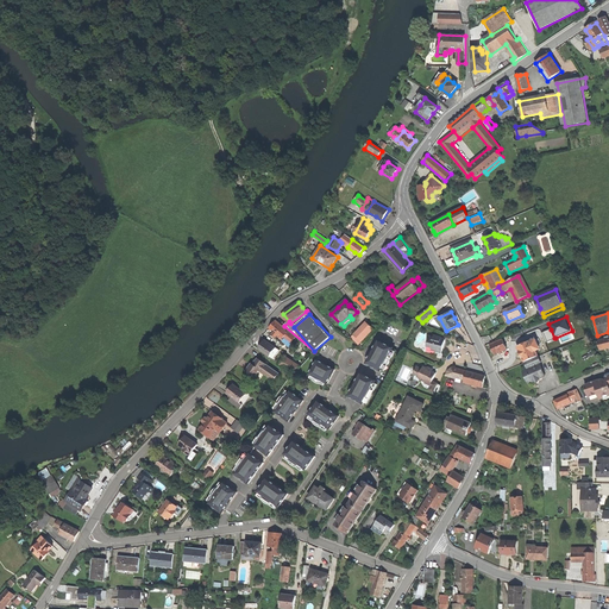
[(282,339),(286,337),(289,332),(276,320),(274,324),(269,328),(275,333),(272,334),(276,338),(277,336),(282,339)]
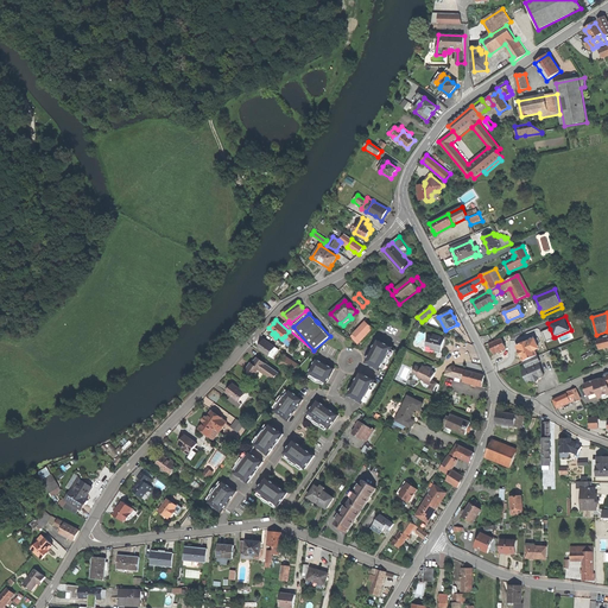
[(361,341),(373,329),(366,322),(354,334),(361,341)]
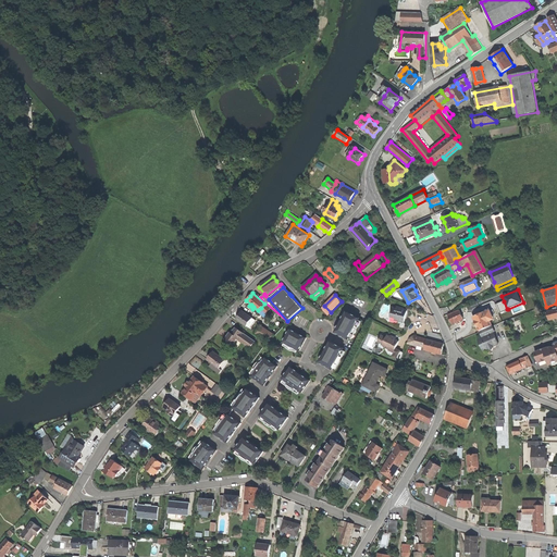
[(508,309),(507,309),(504,301),(496,305),(499,313),(508,309)]
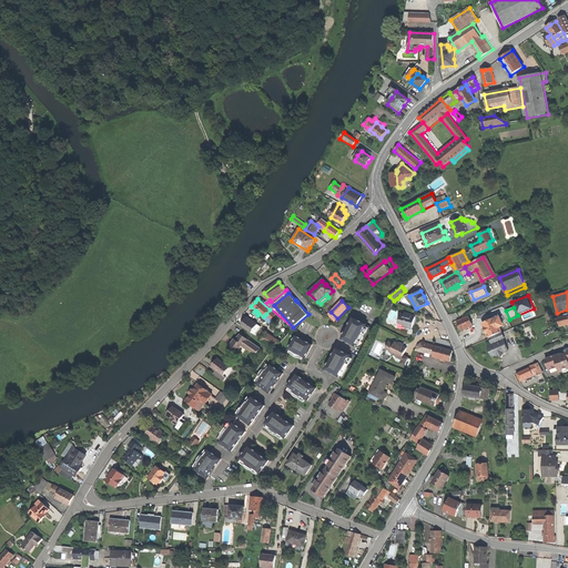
[(270,310),(266,314),(272,320),(276,315),(270,310)]
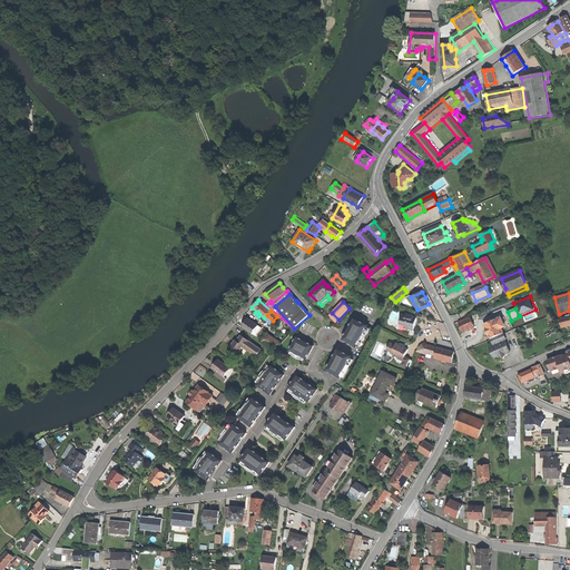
[(336,323),(338,320),(332,313),(328,316),(336,323)]
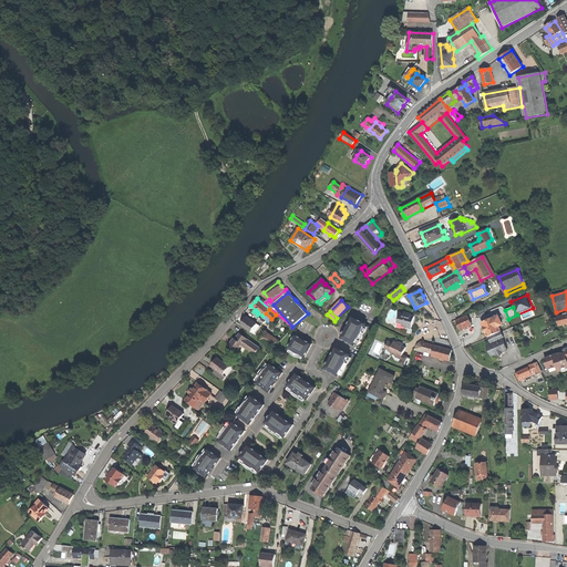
[(411,328),(414,316),(411,315),(410,315),(409,313),(404,312),(404,315),(400,313),(398,322),(402,323),(405,325),(405,327),(406,327),(406,329),(410,329),(411,328)]
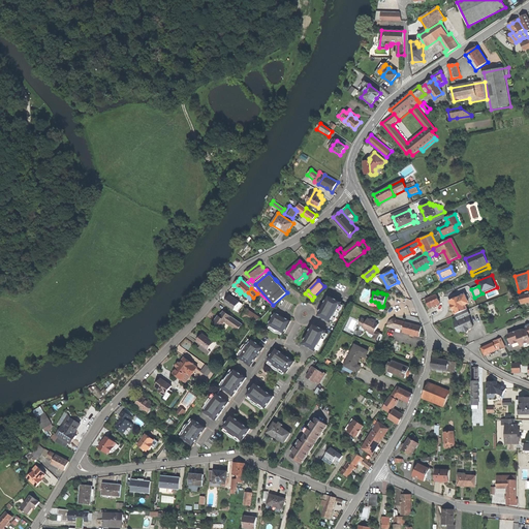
[(528,302),(528,291),(525,293),(526,294),(520,296),(522,304),(528,302)]
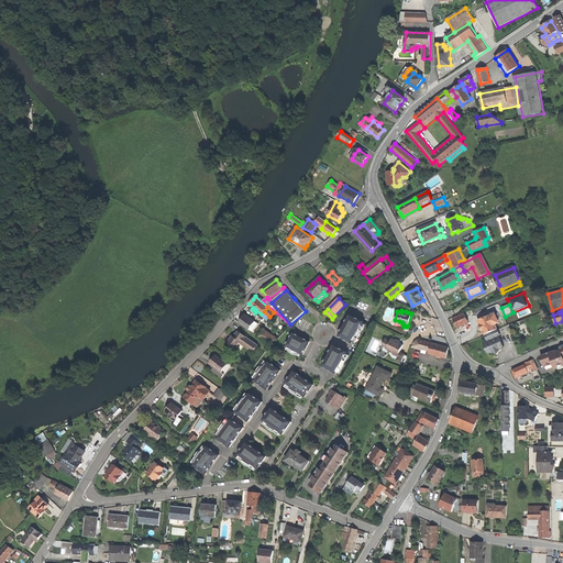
[(463,326),(468,323),(464,313),(453,319),(457,328),(463,326)]
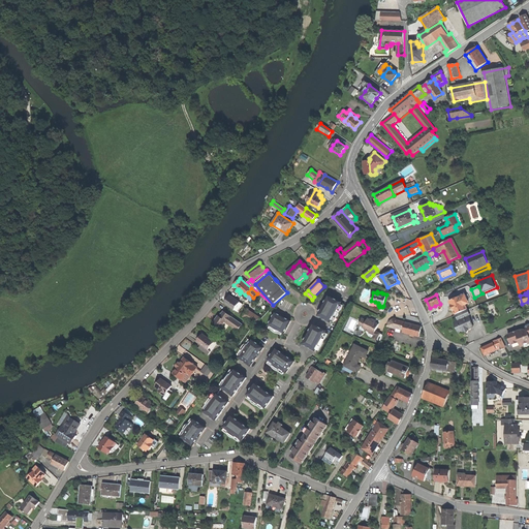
[(453,307),(456,314),(467,309),(464,302),(467,301),(465,294),(449,302),(453,307)]
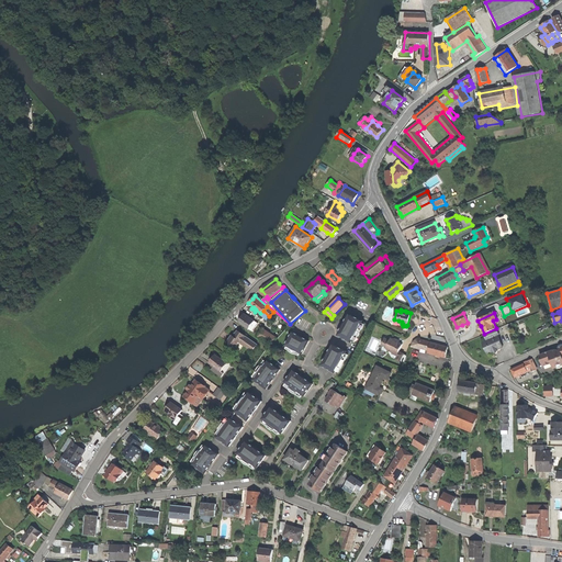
[(357,336),(358,336),(361,329),(360,328),(363,324),(364,322),(363,322),(350,314),(345,326),(339,336),(352,343),(353,341),(357,336)]
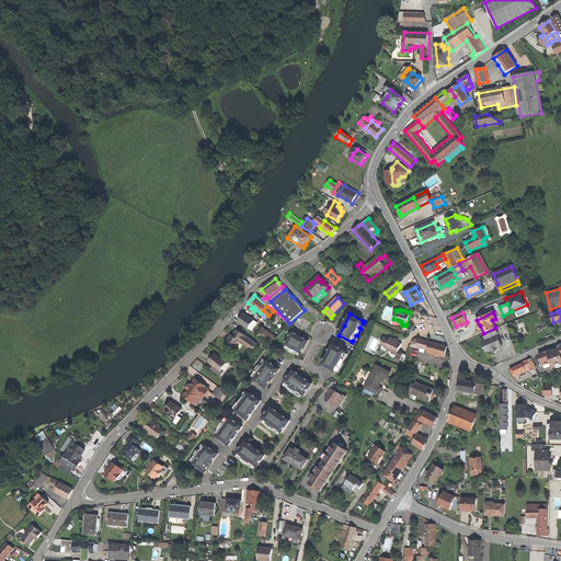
[(239,323),(248,329),(254,320),(245,315),(242,319),(239,323)]
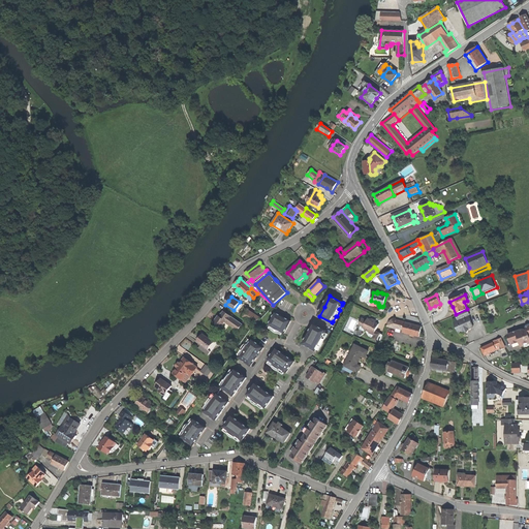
[(243,305),(240,302),(234,310),(238,313),(243,305)]
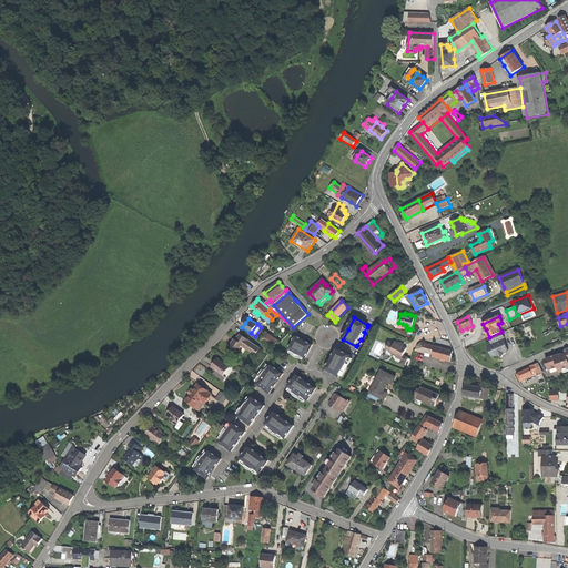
[(369,328),(367,327),(364,332),(365,333),(362,340),(361,340),(357,345),(361,346),(369,328)]
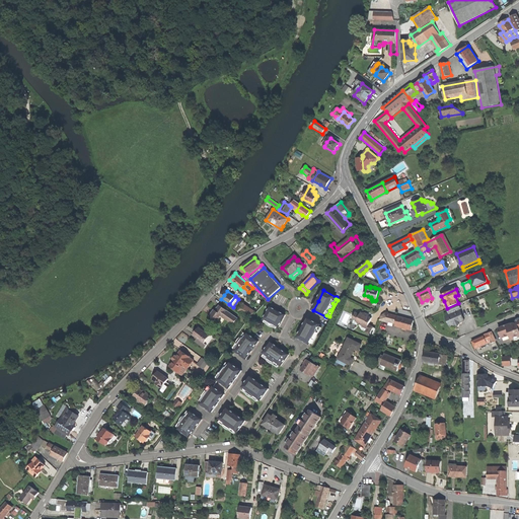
[(254,312),(243,304),(239,310),(250,318),(254,312)]
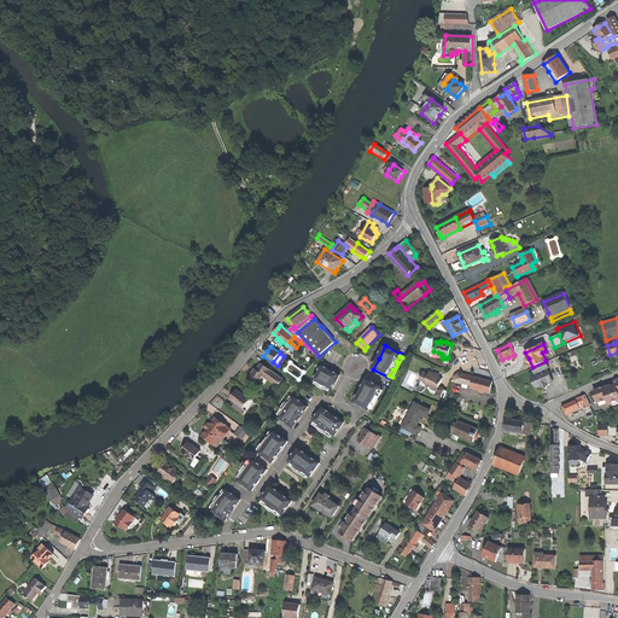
[(547,362),(532,368),(535,373),(536,375),(531,378),(536,389),(542,386),(543,389),(546,390),(548,386),(547,385),(549,384),(553,382),(548,371),(547,368),(549,367),(547,362)]
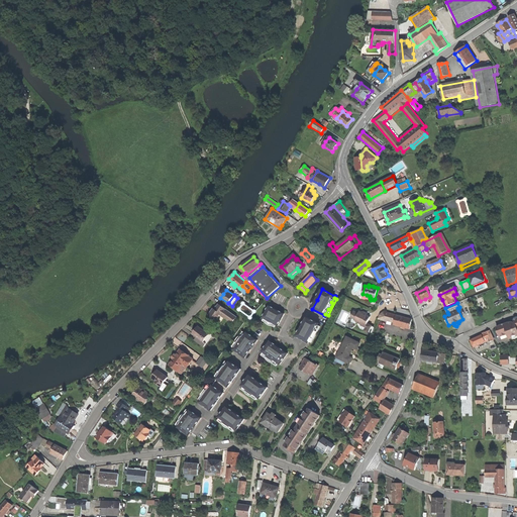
[(233,323),(237,317),(219,305),(218,307),(216,310),(214,309),(212,312),(209,316),(218,322),(222,316),(233,323)]
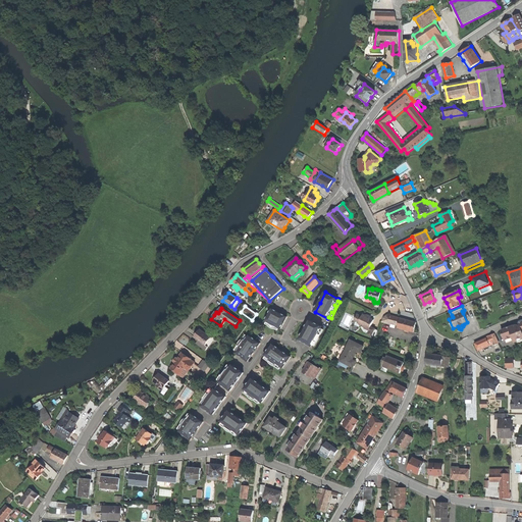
[(289,317),(272,308),(266,321),(267,322),(274,325),(279,328),(281,329),(289,317)]
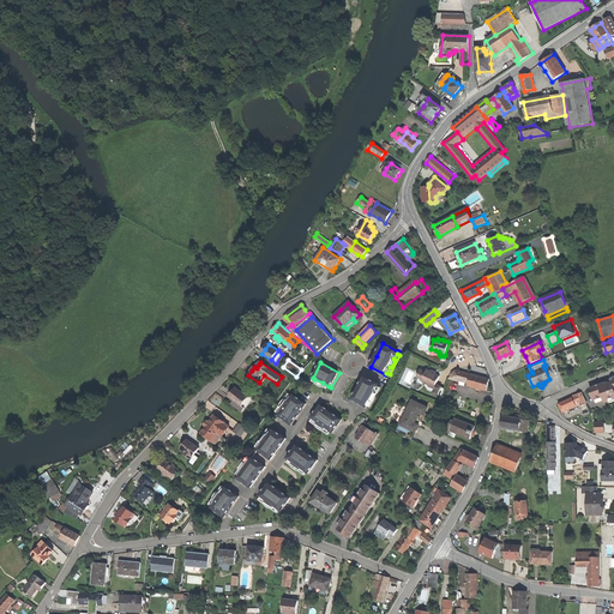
[(429,386),(434,389),(435,385),(439,377),(435,375),(431,373),(431,372),(427,369),(426,372),(421,369),(417,378),(425,381),(425,383),(429,385),(429,386)]
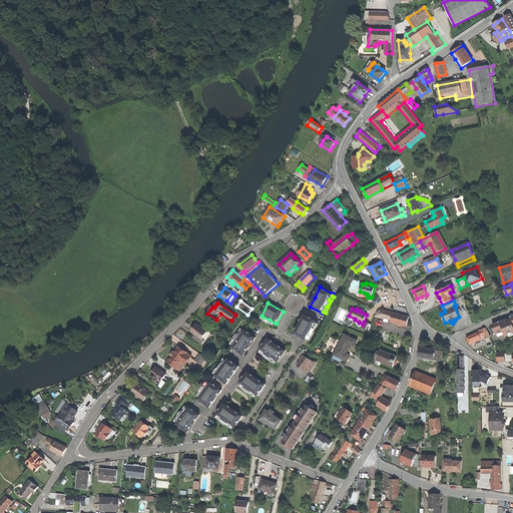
[(392,319),(394,313),(381,310),(378,312),(377,316),(385,319),(385,317),(392,319)]
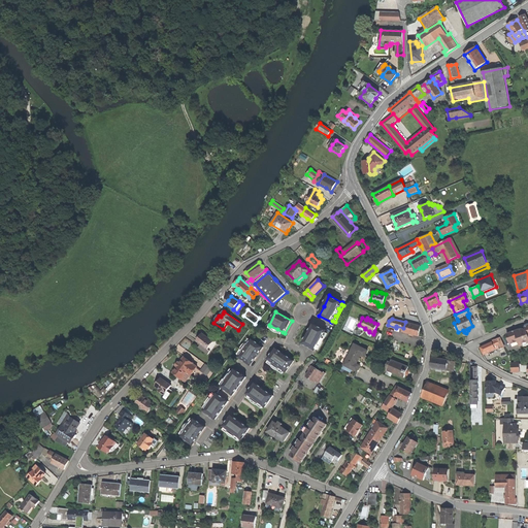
[(405,322),(403,328),(402,332),(419,336),(420,332),(421,326),(405,322)]
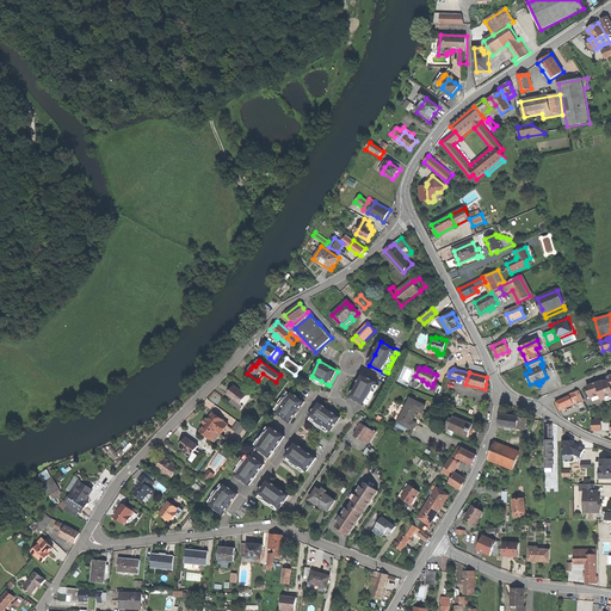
[(378,383),(363,375),(351,397),(359,402),(365,406),(366,403),(370,397),(371,399),(372,395),(375,390),(374,390),(377,384),(378,383)]
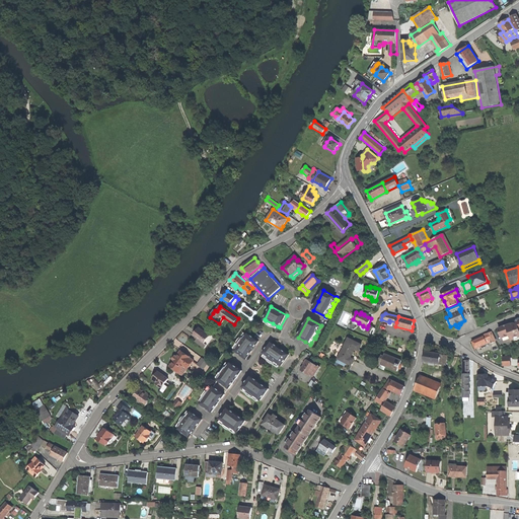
[(277,328),(278,326),(273,323),(266,320),(265,322),(277,328)]
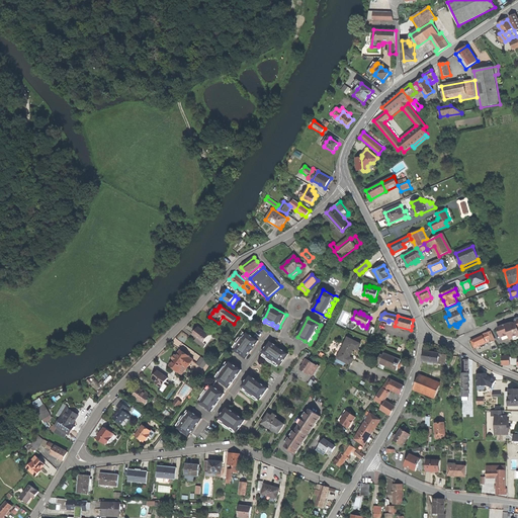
[(509,328),(507,328),(510,335),(511,340),(515,338),(515,340),(517,338),(517,337),(517,336),(517,332),(517,329),(517,328),(517,327),(517,324),(516,325),(514,324),(513,324),(512,323),(511,324),(510,324),(509,325),(509,326),(509,328)]
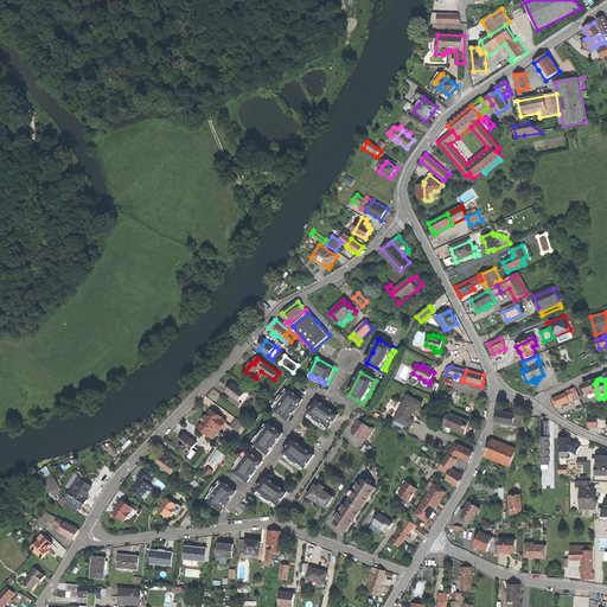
[(587,396),(598,393),(594,384),(593,381),(583,384),(587,396)]
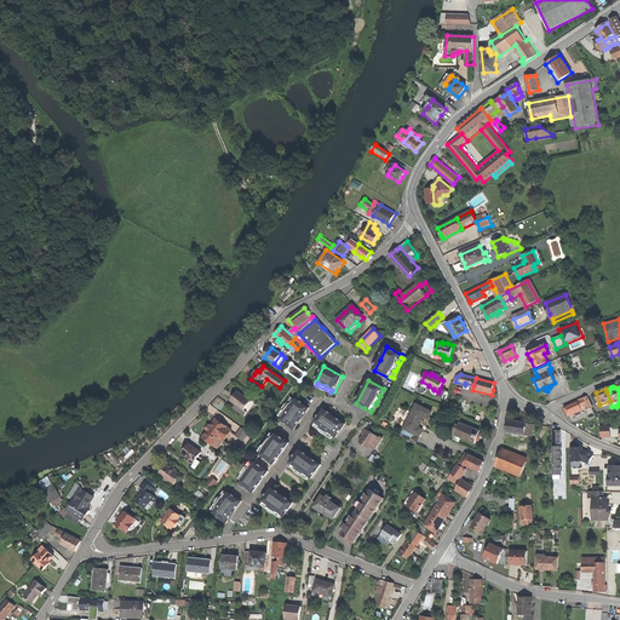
[(245,409),(251,401),(237,391),(234,396),(231,401),(236,405),(234,408),(245,415),(248,412),(245,409)]
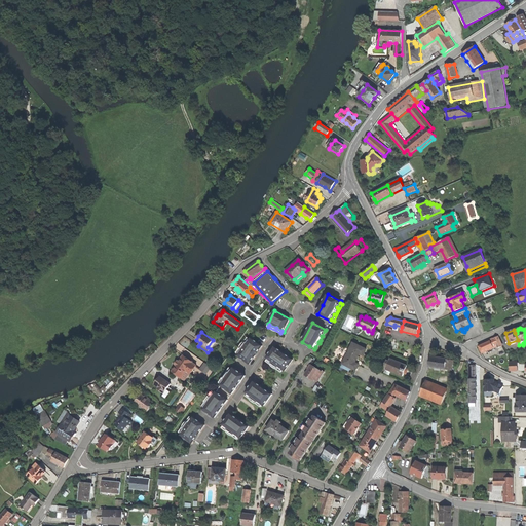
[(498,348),(502,346),(498,336),(479,345),(481,350),(482,353),(488,350),(489,353),(495,350),(494,348),(497,346),(498,348)]
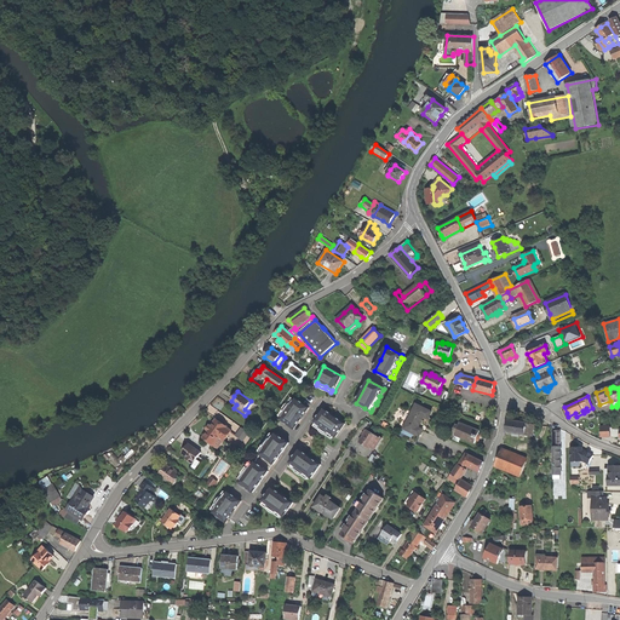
[(288,425),(294,429),(310,408),(304,403),(296,397),(294,400),(291,405),(290,405),(285,412),(286,412),(282,418),(280,419),(288,425)]
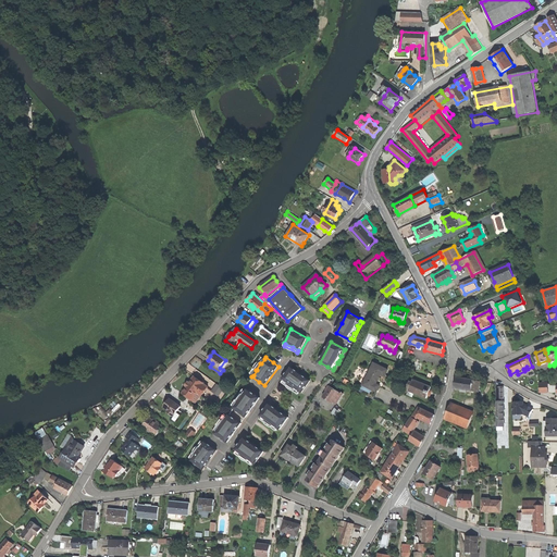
[(388,370),(374,363),(360,392),(373,399),(378,392),(379,390),(381,386),(376,384),(382,374),(385,376),(388,370)]
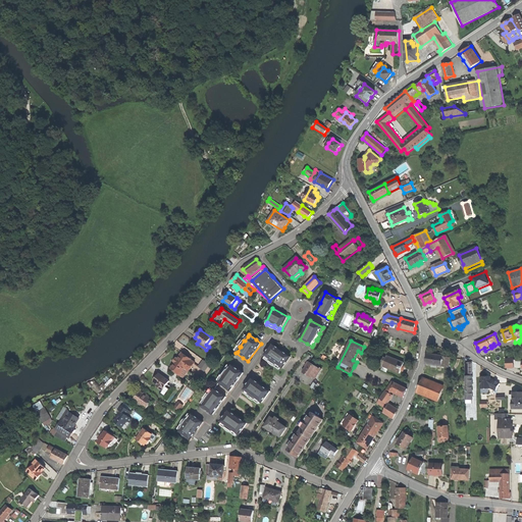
[(281,367),(282,368),(292,357),(273,344),(265,355),(266,356),(271,360),(270,360),(273,363),(276,365),(276,364),(281,367)]
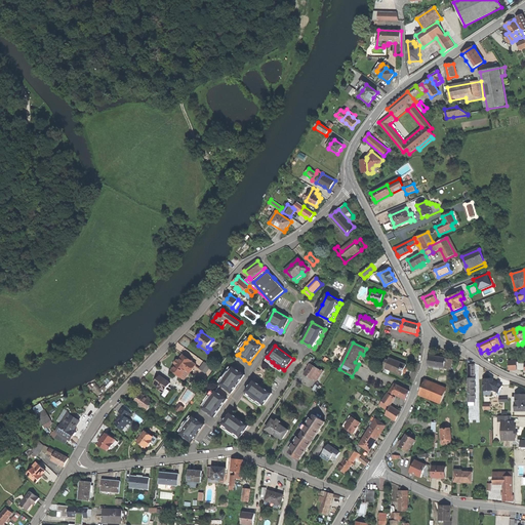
[(172,370),(182,377),(189,367),(193,370),(197,365),(193,362),(193,361),(184,355),(179,361),(177,360),(176,362),(175,363),(177,364),(172,370)]
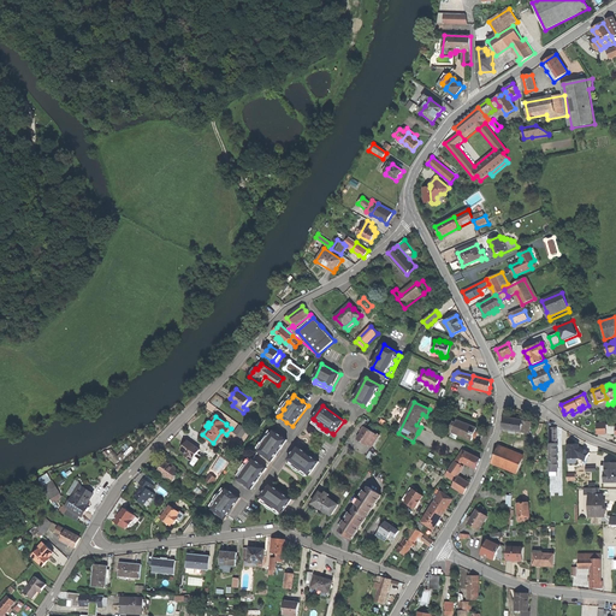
[(503,430),(521,432),(523,420),(505,418),(503,425),(503,430)]
